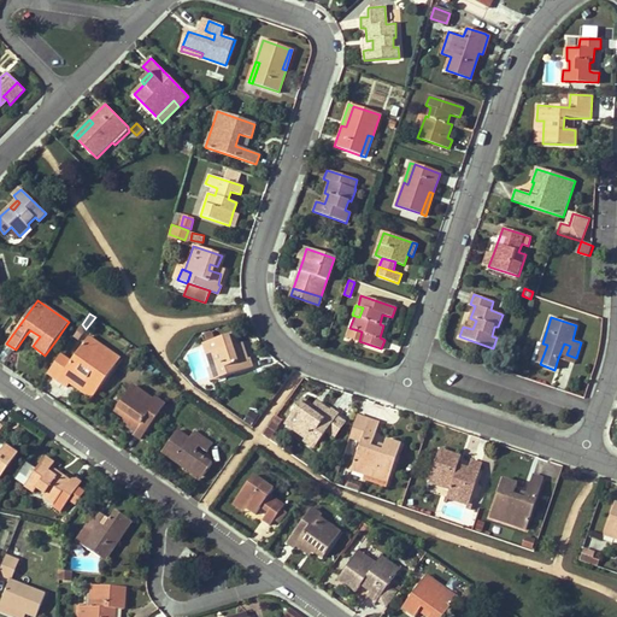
[(30,330),(27,334),(36,341),(40,336),(30,330)]
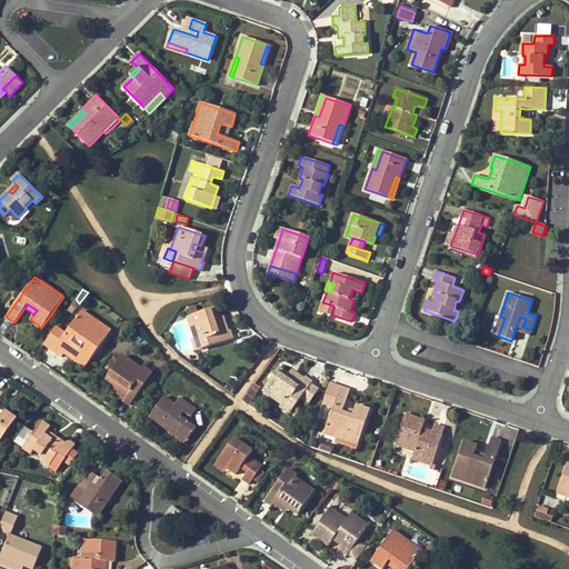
[(218,319),(215,309),(188,318),(195,339),(199,338),(202,349),(232,339),(230,331),(228,332),(225,325),(215,328),(212,321),(218,319)]
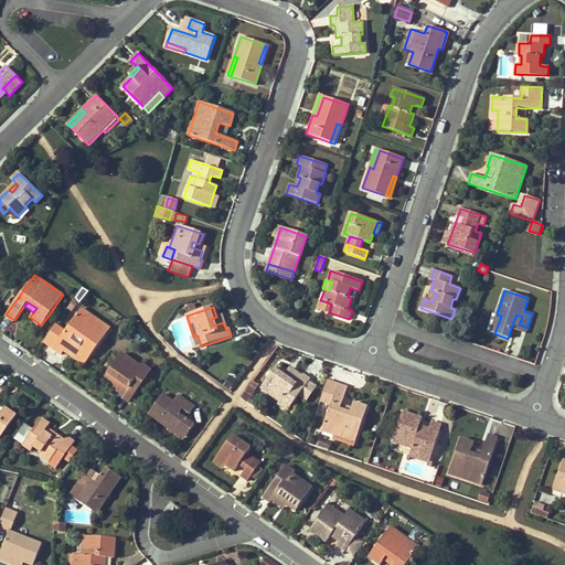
[(43,341),(62,353),(65,350),(75,334),(84,342),(78,351),(88,359),(110,328),(82,308),(65,331),(55,324),(43,341)]
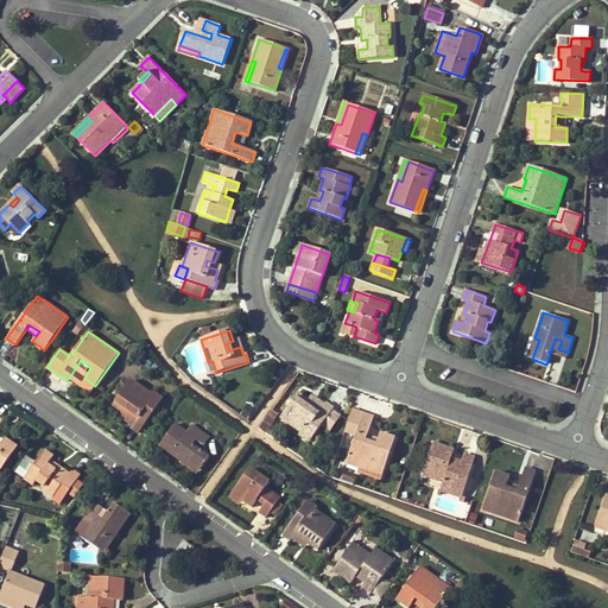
[(529,358),(532,359),(539,340),(534,339),(529,358)]
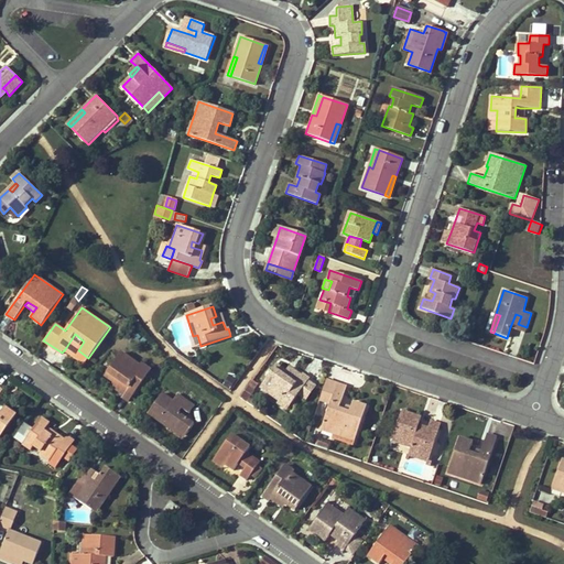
[(521,316),(516,314),(510,327),(524,333),(527,327),(518,324),(521,316)]
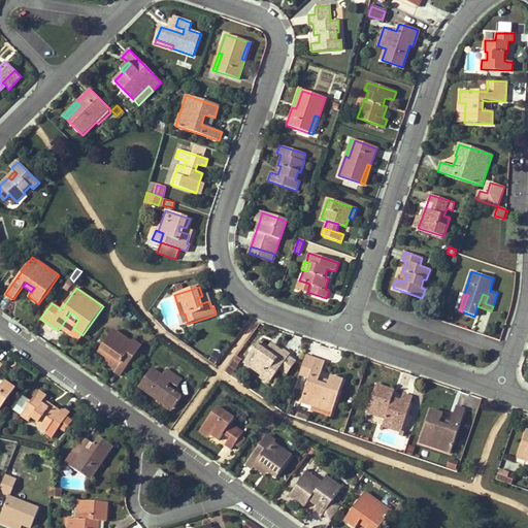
[(197,298),(199,304),(208,301),(207,295),(202,296),(197,298)]
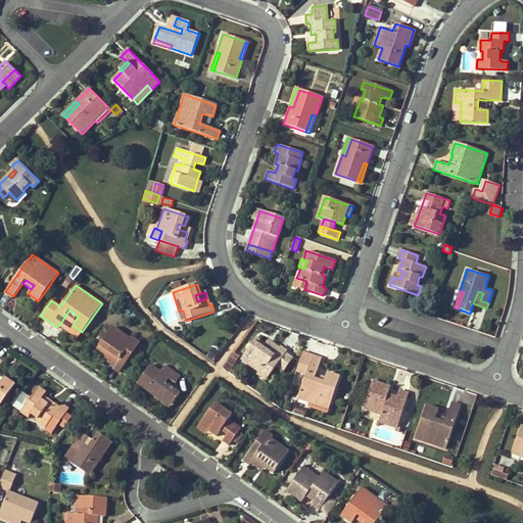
[(126,316),(130,312),(124,306),(120,310),(126,316)]
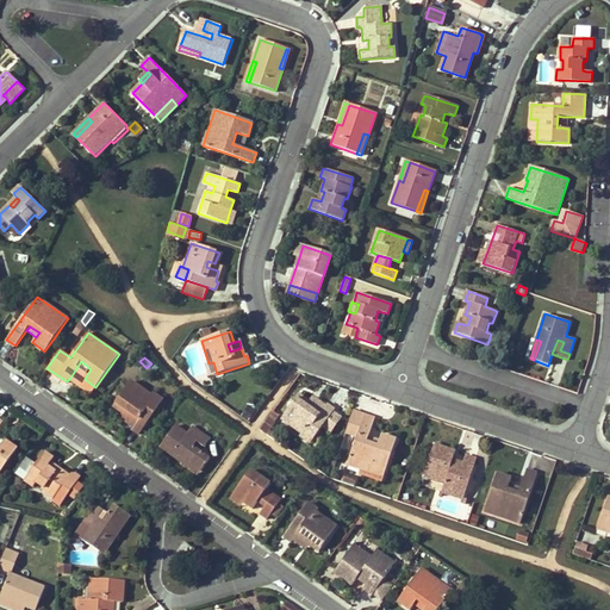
[(91,369),(81,361),(70,378),(92,393),(95,387),(85,379),(91,369)]
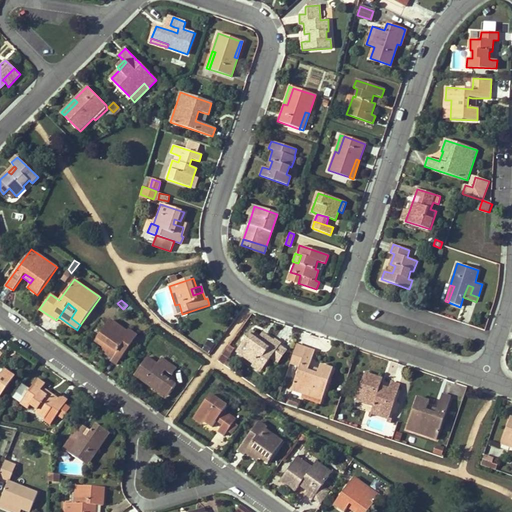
[(182,314),(179,304),(175,305),(173,306),(175,316),(182,314)]
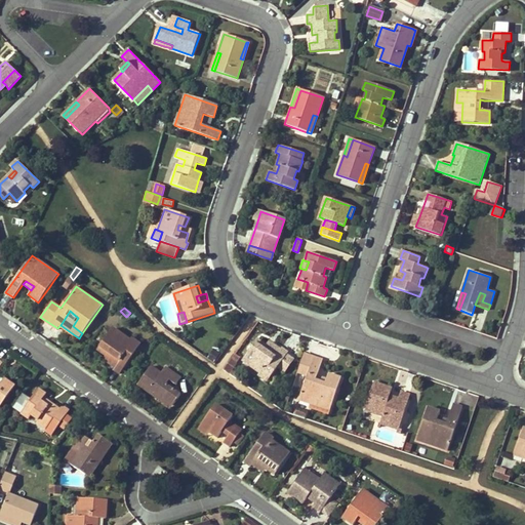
[(131,340),(113,328),(97,350),(106,355),(110,350),(113,353),(107,361),(114,367),(113,369),(119,373),(135,350),(127,345),(131,340)]
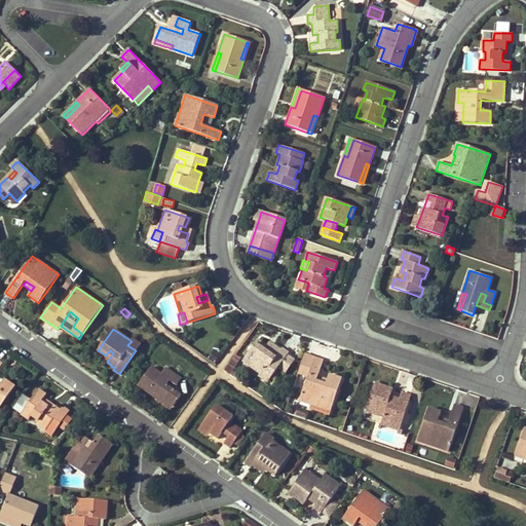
[(127,345),(136,350),(140,344),(133,339),(132,341),(127,345)]
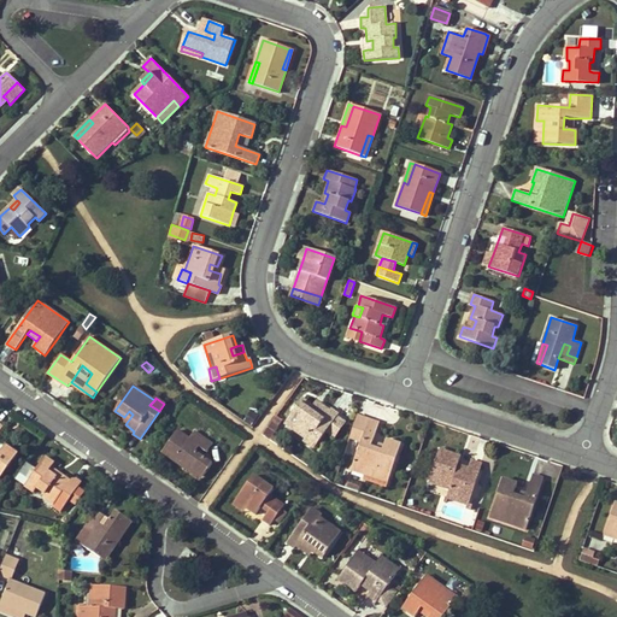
[(336,416),(338,413),(331,409),(329,411),(319,405),(312,415),(307,413),(312,406),(303,399),(286,424),(305,439),(309,434),(318,441),(325,430),(334,436),(345,421),(336,416)]
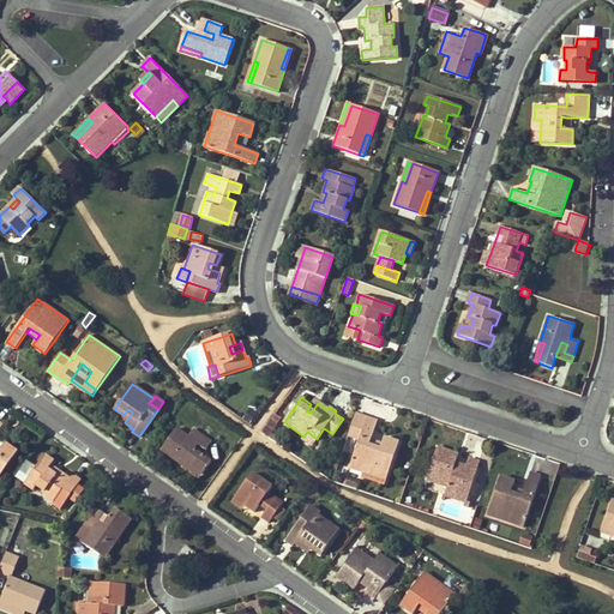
[(306,411),(311,413),(318,403),(313,399),(311,404),(306,411)]
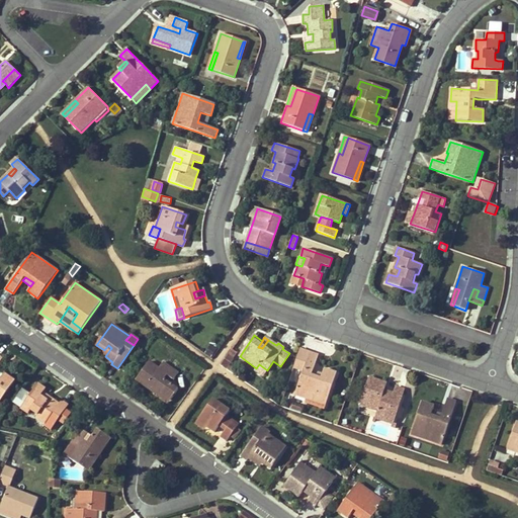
[(111,348),(108,345),(104,350),(102,354),(105,356),(111,348)]
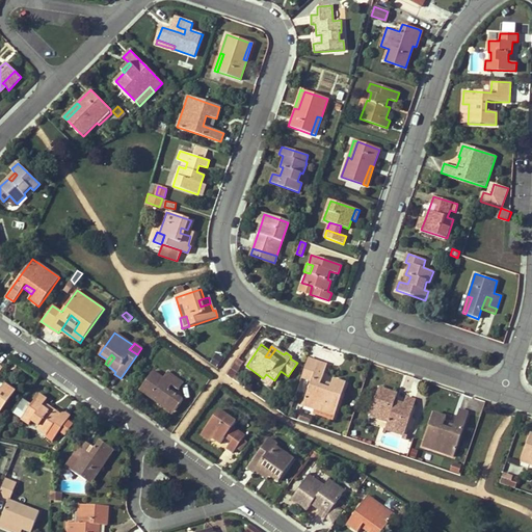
[(344,382),(333,378),(330,384),(329,389),(319,386),(321,381),(326,365),(317,362),(308,358),(300,378),(311,381),(303,405),(315,409),(317,403),(336,409),(344,382)]
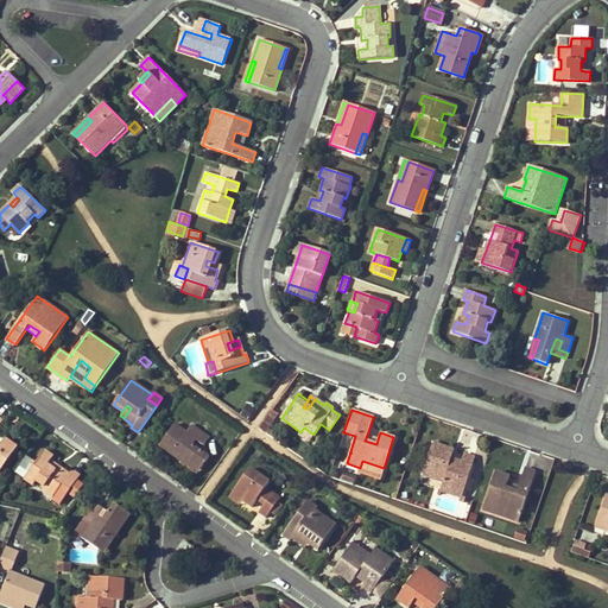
[(0,418),(0,468),(17,447),(5,438),(0,444),(0,420),(1,419),(0,418)]
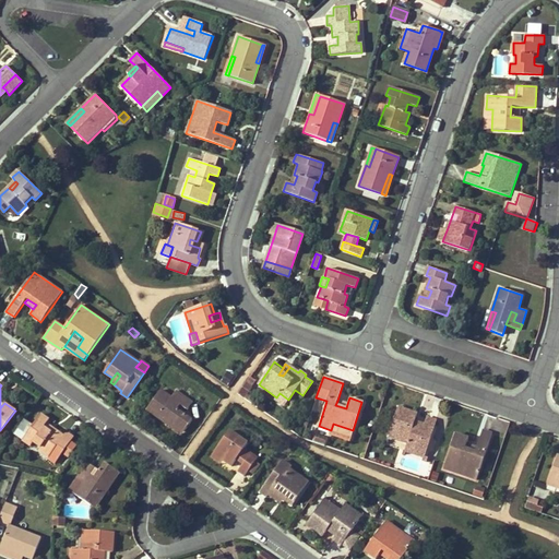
[(245,394),(247,391),(242,388),(238,394),(244,397),(249,402),(251,399),(245,394)]
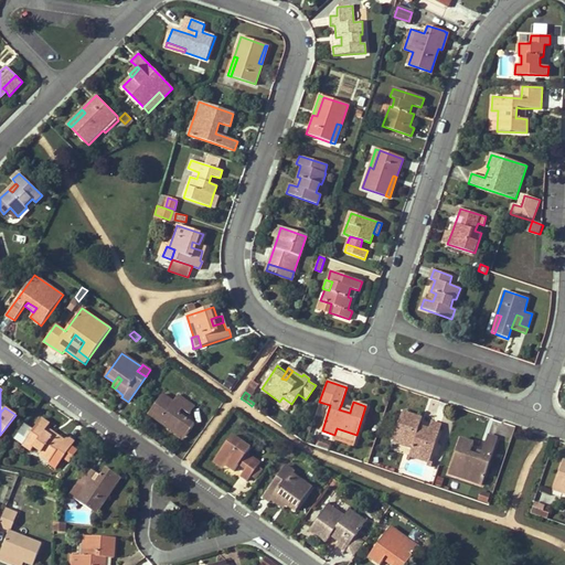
[(189,414),(194,406),(178,395),(172,402),(162,395),(148,414),(168,429),(171,425),(185,435),(193,425),(178,414),(173,411),(177,405),(181,408),(189,414)]
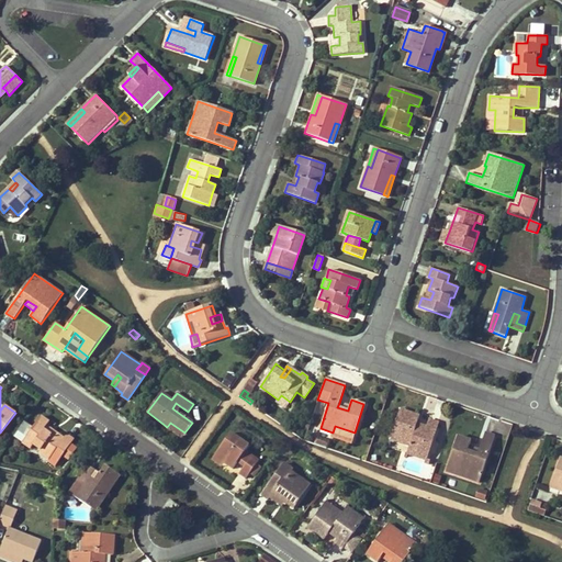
[(290,402),(281,395),(278,400),(277,403),(285,408),(290,402)]
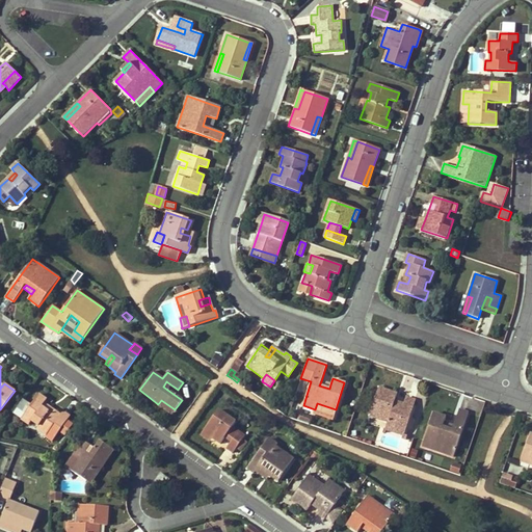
[(397,394),(378,389),(371,411),(389,418),(387,422),(386,425),(404,431),(411,407),(403,405),(394,402),(397,394)]
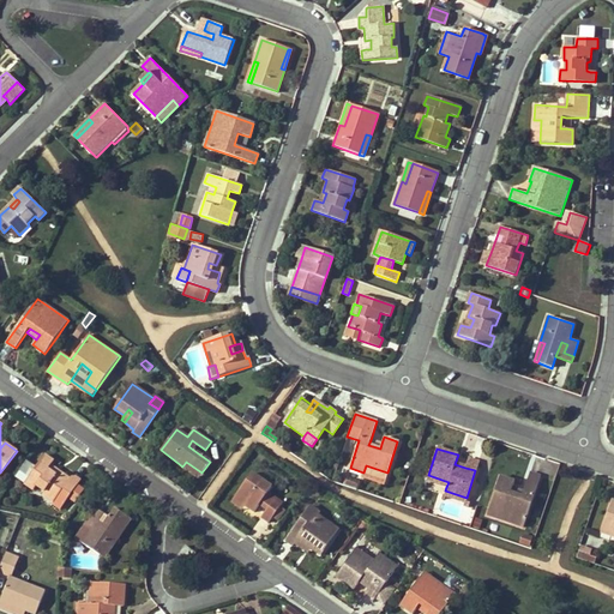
[(44,455),(24,485),(32,489),(36,486),(44,492),(42,493),(53,501),(52,504),(60,510),(68,497),(77,486),(80,480),(72,474),(68,477),(59,470),(55,475),(48,469),(50,465),(54,461),(44,455)]
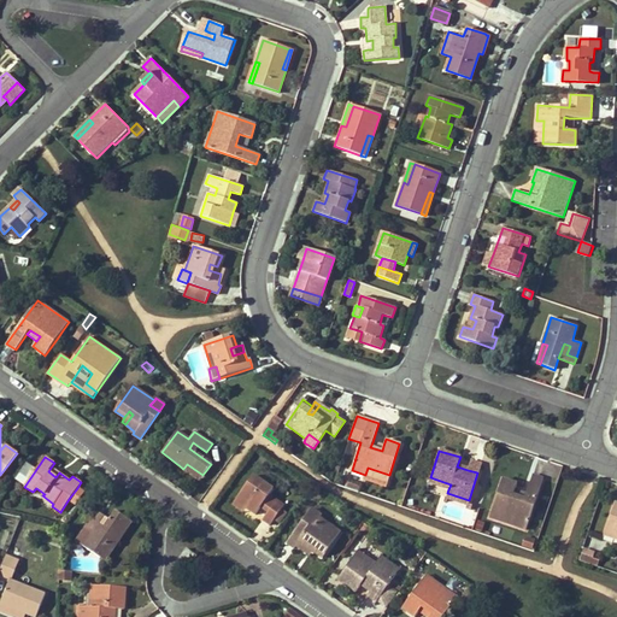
[(203,475),(187,464),(183,469),(200,480),(203,475)]
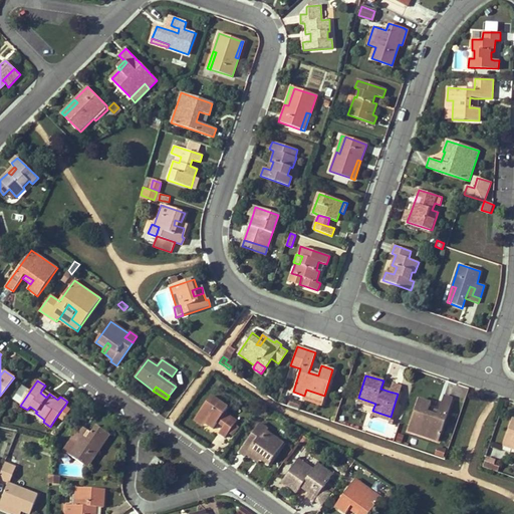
[(324,396),(306,390),(304,396),(322,402),(324,396)]
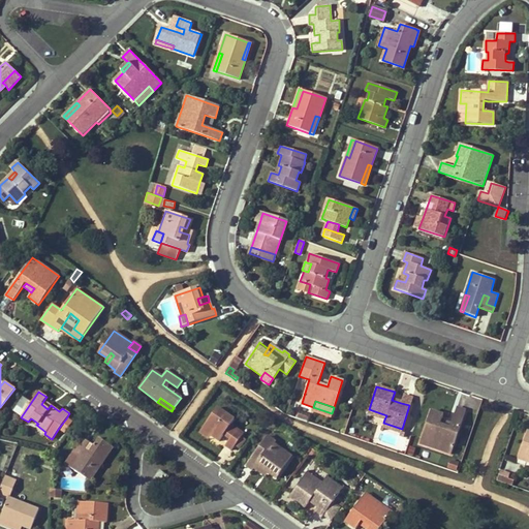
[(234,419),(217,407),(201,430),(210,435),(218,441),(222,435),(230,425),(234,419)]
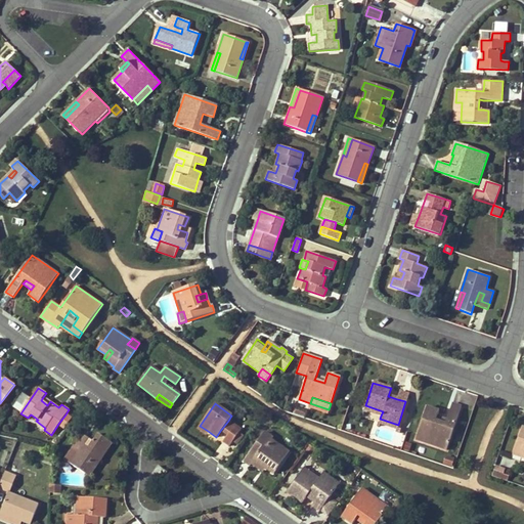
[(461,406),(451,404),(446,421),(444,425),(435,422),(437,418),(438,411),(427,407),(416,439),(446,450),(461,406)]
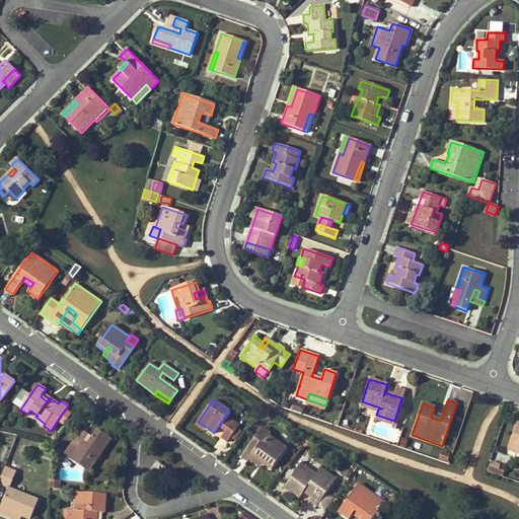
[(377,412),(379,408),(362,401),(360,405),(377,412)]
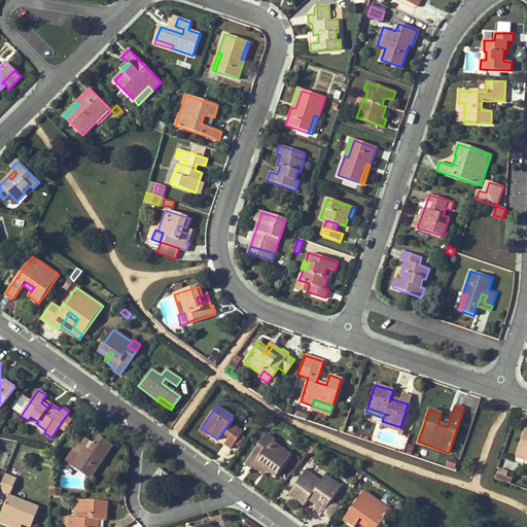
[(66,417),(59,426),(65,430),(71,421),(66,417)]
